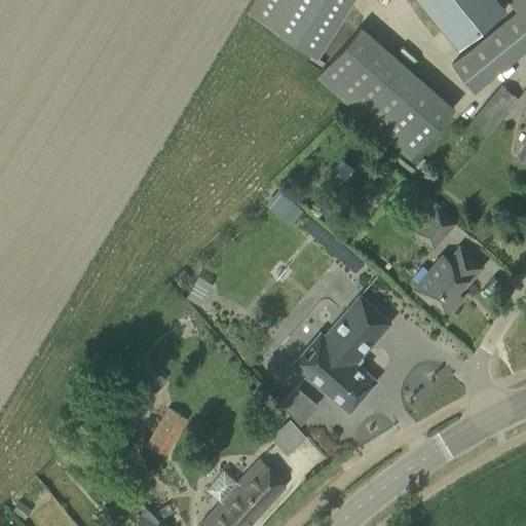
[(254,0),(247,11),(315,54),(348,0),(254,0)]
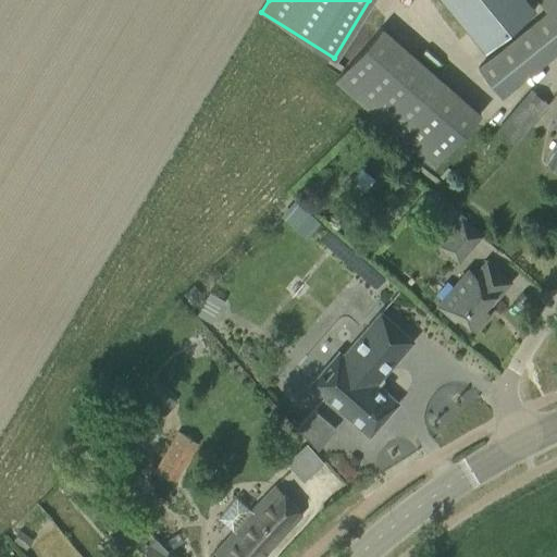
[(527,0),(444,0),(484,49),(534,9),(527,0)]
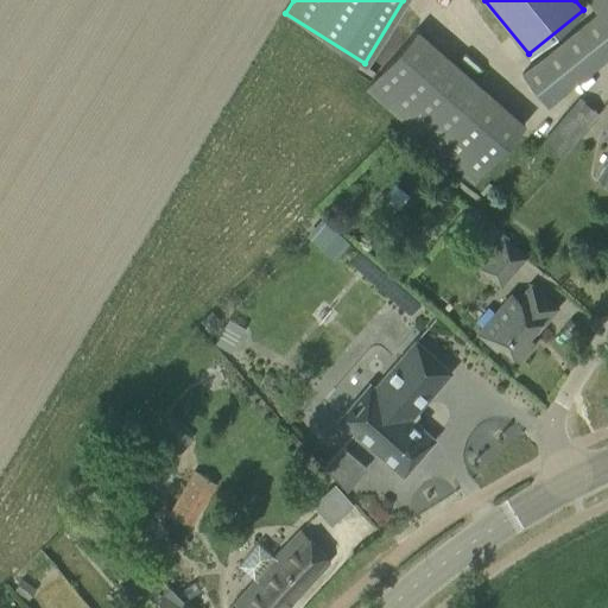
[(607,0),(586,0),(596,12),(581,25),(607,58),(607,56),(607,0)]
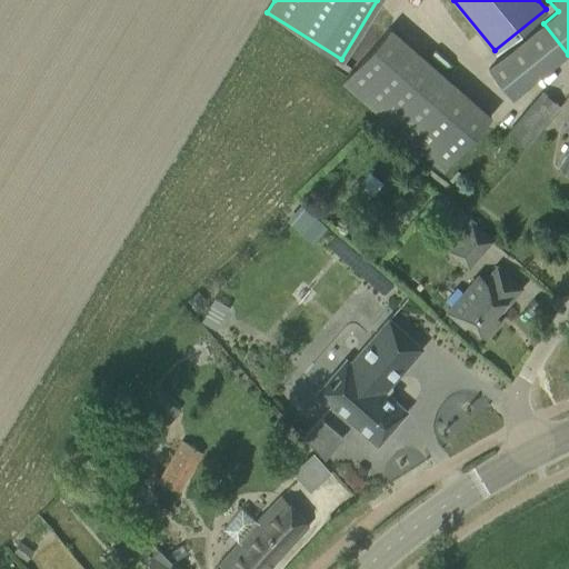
[(491,116),(389,27),(342,81),(443,169),(491,116)]
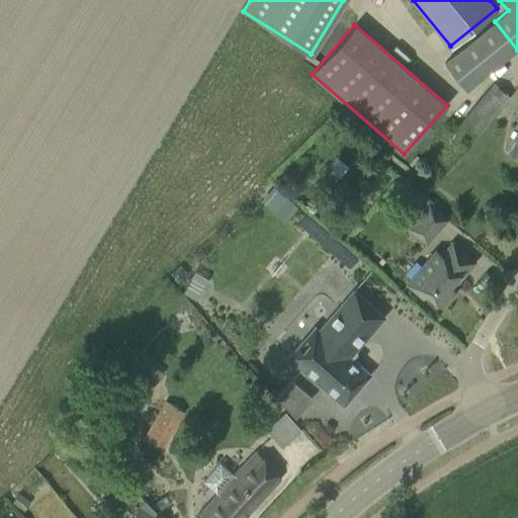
[(479,136),(510,98),(494,84),(461,121),(479,136)]
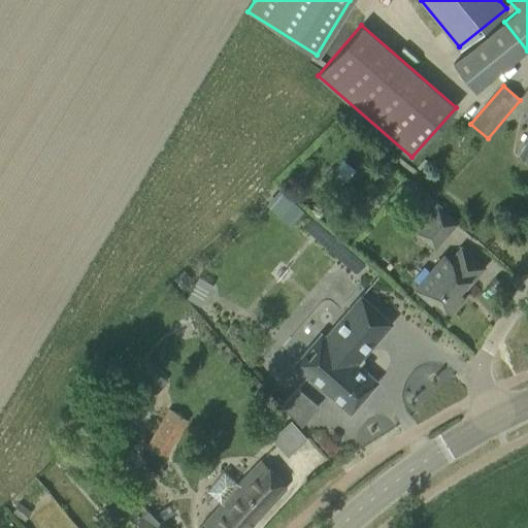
[(456,226),(437,208),(416,233),(434,250),(456,226)]
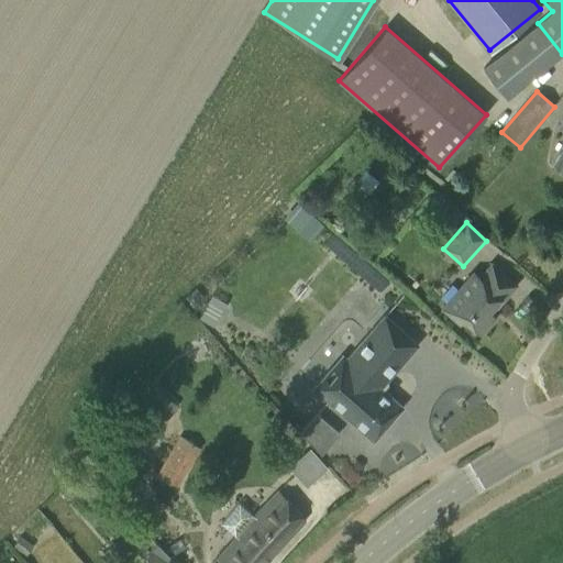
[(475,273),(443,309),(460,322),(463,318),(481,333),(495,317),(490,312),(499,302),(515,284),(498,269),(493,265),(481,278),(475,273)]
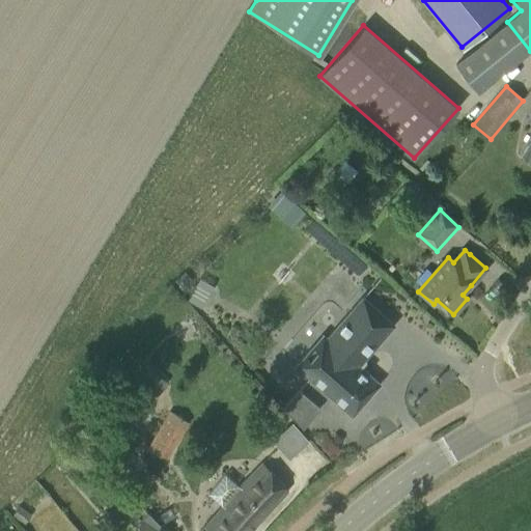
[(199,278),(189,295),(187,299),(201,307),(214,286),(199,278)]
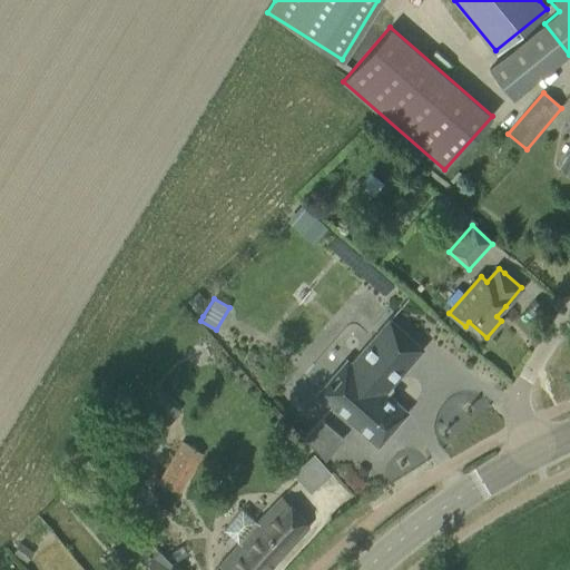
[(423,349),(405,334),(387,317),(350,363),(344,359),(316,391),(379,445),(408,412),(392,397),(391,384),(423,349)]
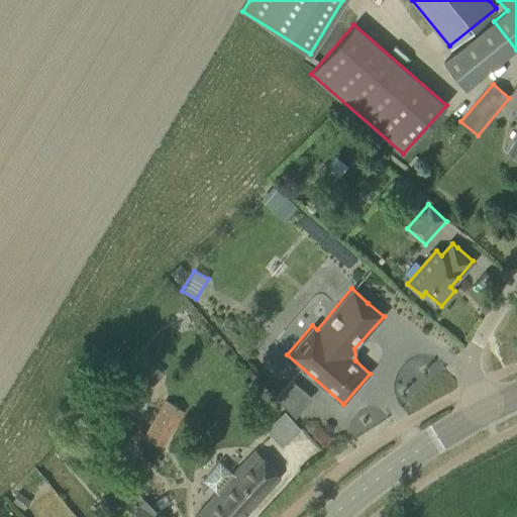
[(151,386),(163,372),(141,356),(131,372),(151,386)]
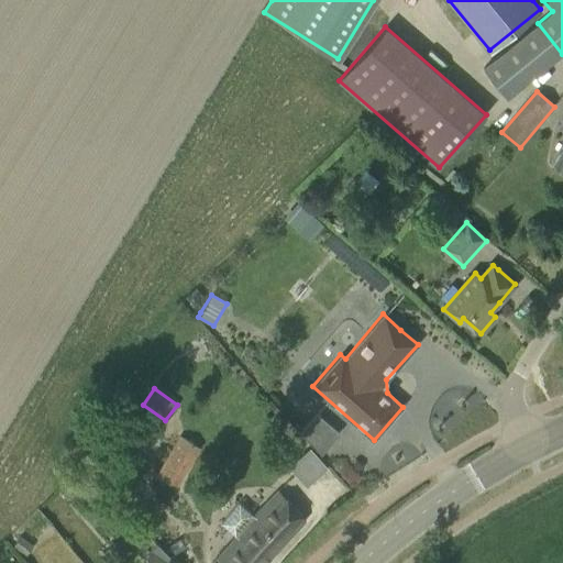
[(178,487),(200,448),(179,435),(156,475),(178,487)]
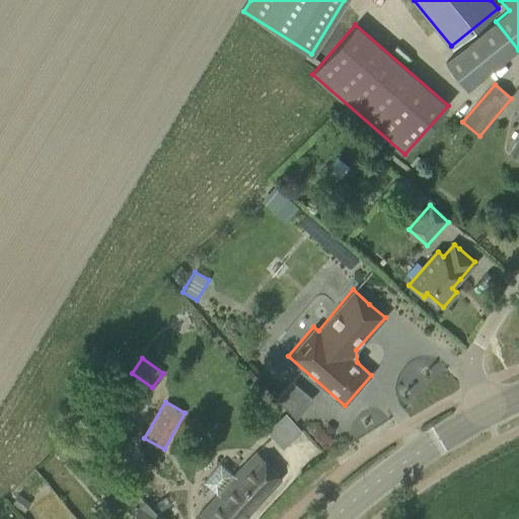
[(200,514),(205,518),(244,518),(281,479),(267,465),(254,454),(234,475),(220,463),(203,483),(217,495),(200,514)]
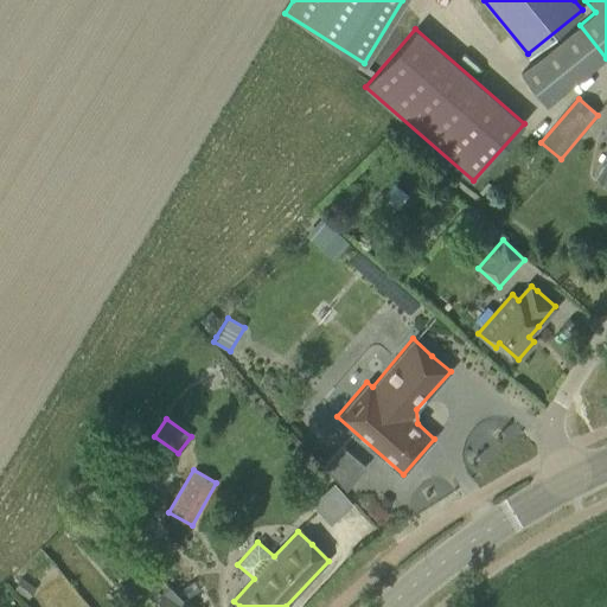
[(185,606),(180,604),(184,599),(168,585),(153,606),(185,606)]
